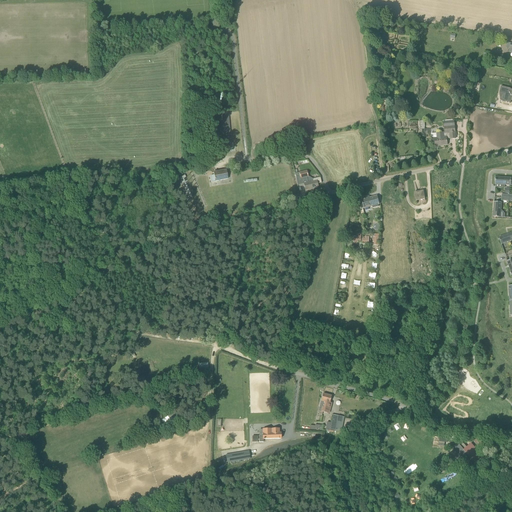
[(511,95),(511,100),(511,89),(501,86),(500,92),(509,94),(510,93),(511,93),(511,95)]
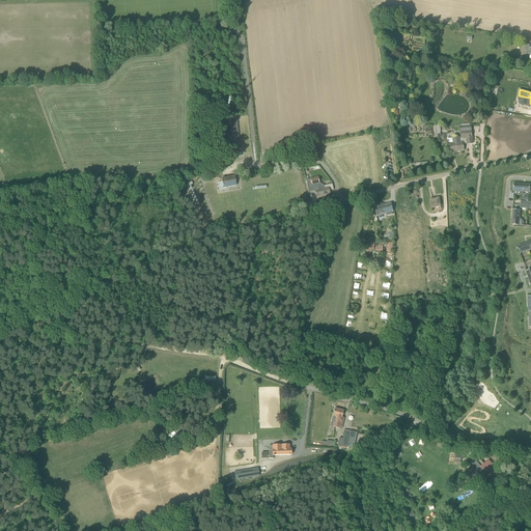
[(242,148),(240,148),(236,117),(230,117),(233,155),(236,154),(236,155),(238,155),(238,154),(242,154),(242,148)]
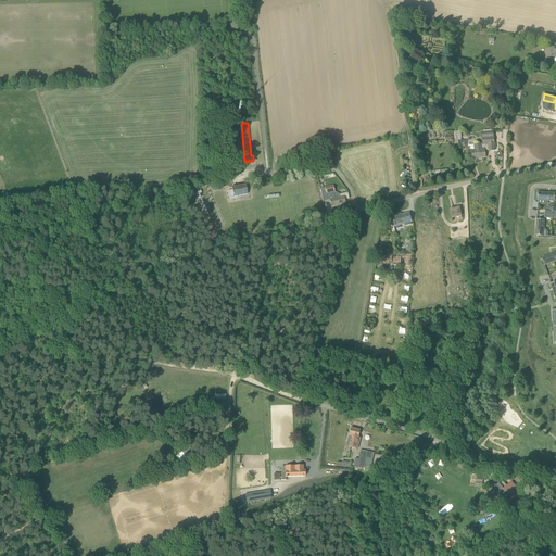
[(474,144),(474,146),(468,146),(468,151),(469,159),(485,158),(485,151),(490,151),(494,151),(493,131),(483,133),(481,133),(482,143),(474,144)]
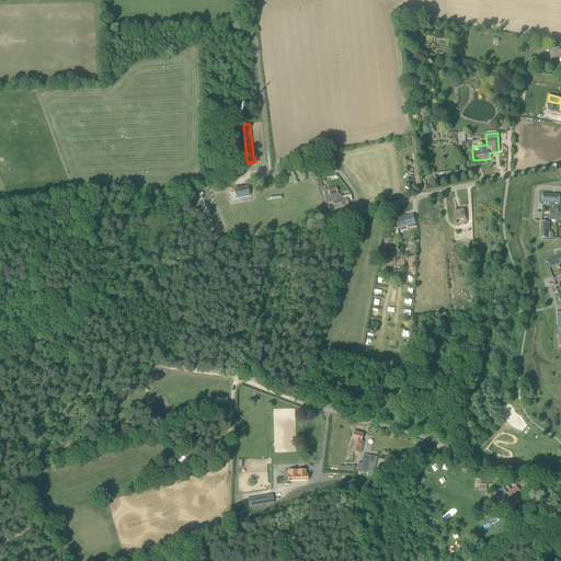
[(248,186),(233,189),(236,198),(250,196),(248,186)]
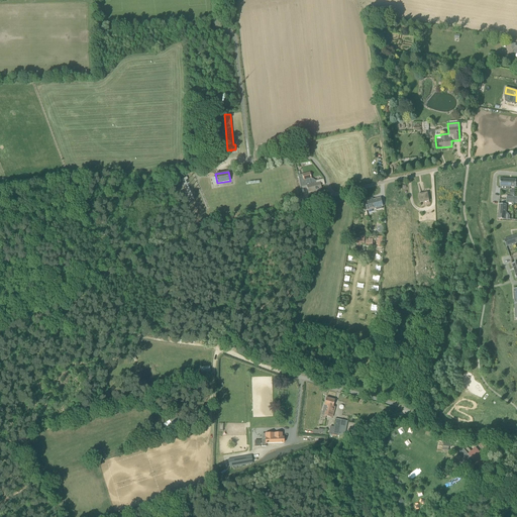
[(186,192),(189,199),(195,197),(194,192),(193,192),(188,180),(185,181),(188,187),(187,187),(189,191),(186,192)]
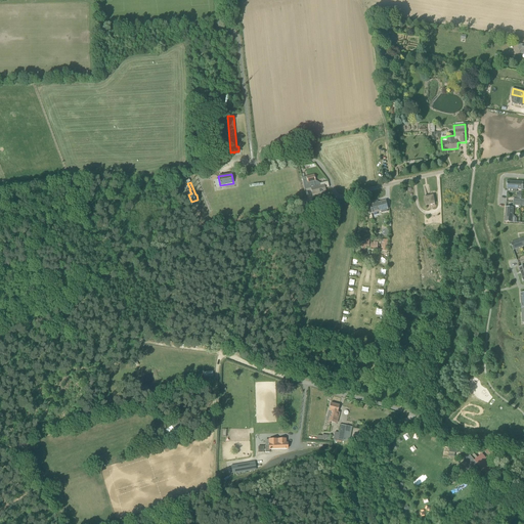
[(320,185),(316,186),(311,187),(312,194),(325,191),(323,183),(320,184),(320,185)]
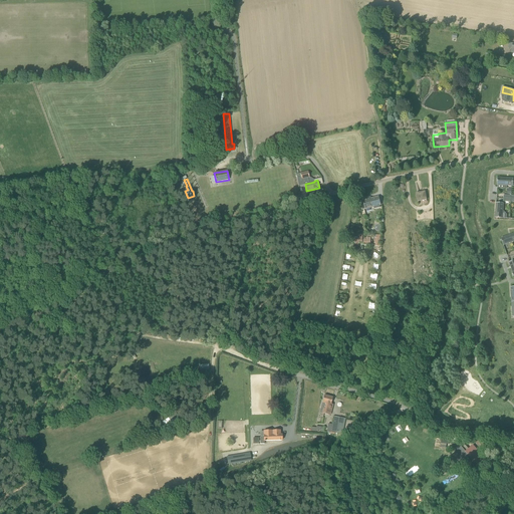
[(425,192),(416,193),(418,202),(427,200),(425,192)]
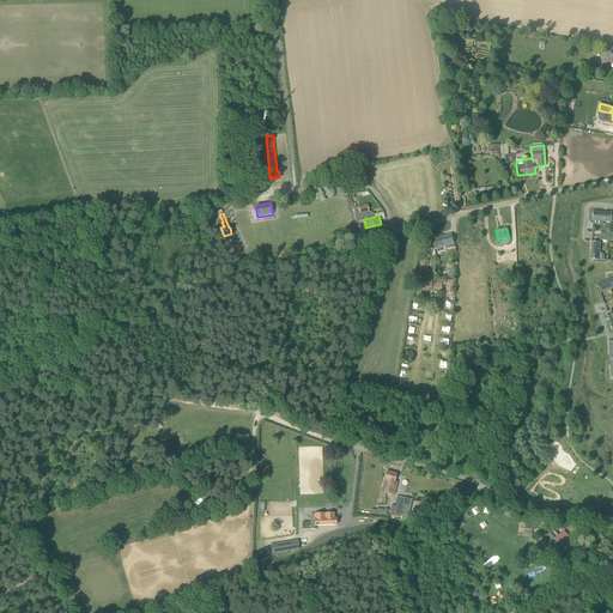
[(432,240),(435,249),(453,244),(454,244),(451,235),(432,240)]
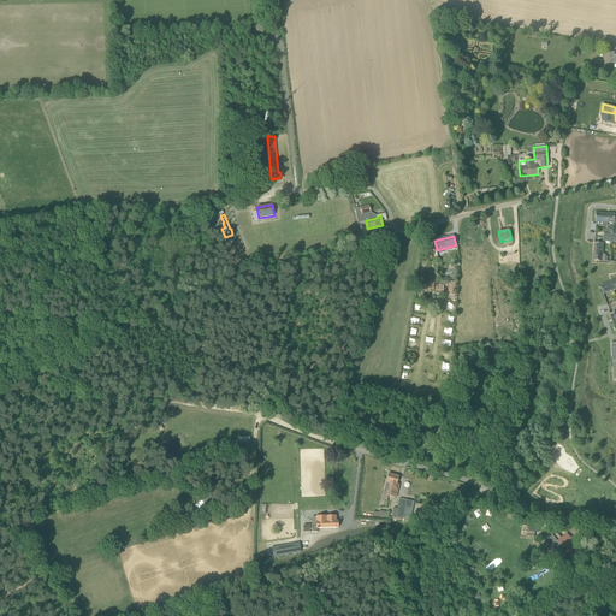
[(615,279),(610,283),(600,286),(603,294),(615,289),(615,279)]
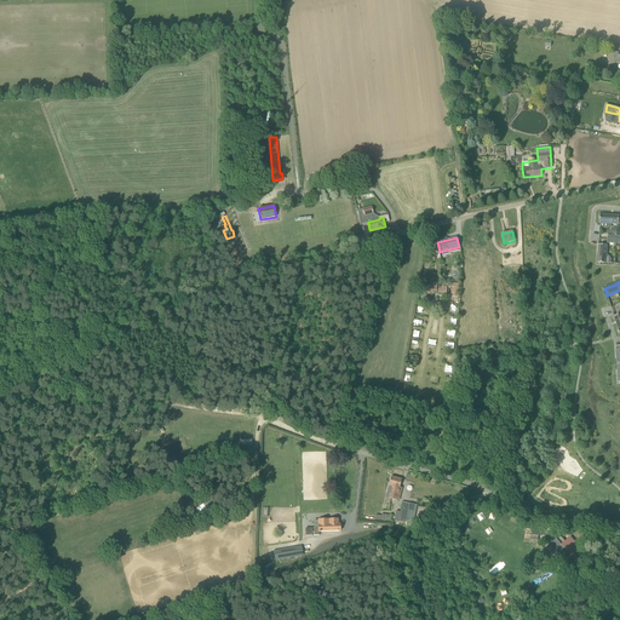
[(432,283),(432,286),(425,286),(424,293),(429,293),(429,297),(434,297),(434,293),(437,293),(437,283),(432,283)]
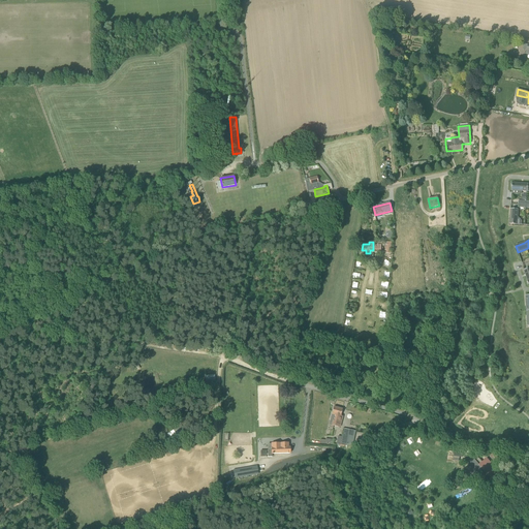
[(343,408),(334,407),(329,425),(330,425),(339,428),(342,413),(343,408)]
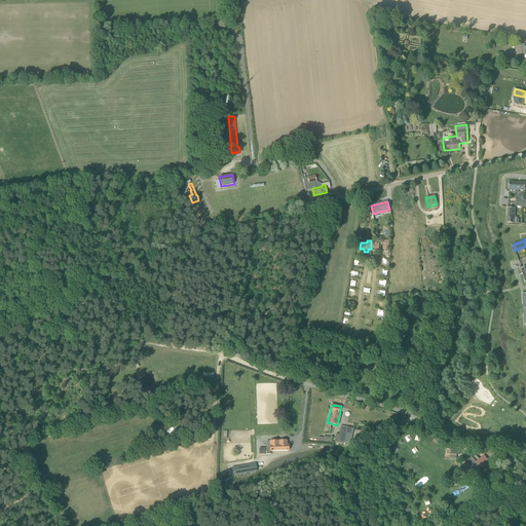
[(175,439),(185,431),(180,424),(166,433),(173,441),(175,440),(175,439)]
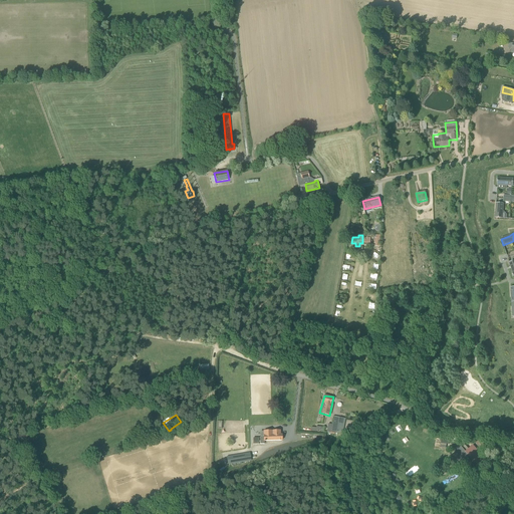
[(336,433),(339,418),(333,417),(332,425),(328,424),(326,433),(334,433),(336,433)]
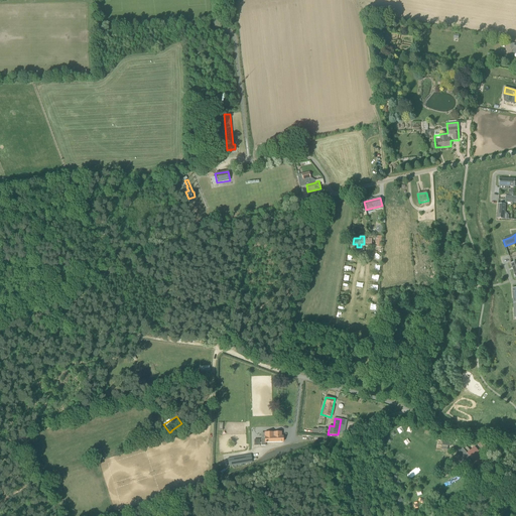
[(262,445),(265,445),(265,447),(283,447),(283,441),(283,436),(281,436),(281,432),(265,432),(265,433),(265,438),(261,439),(262,445)]
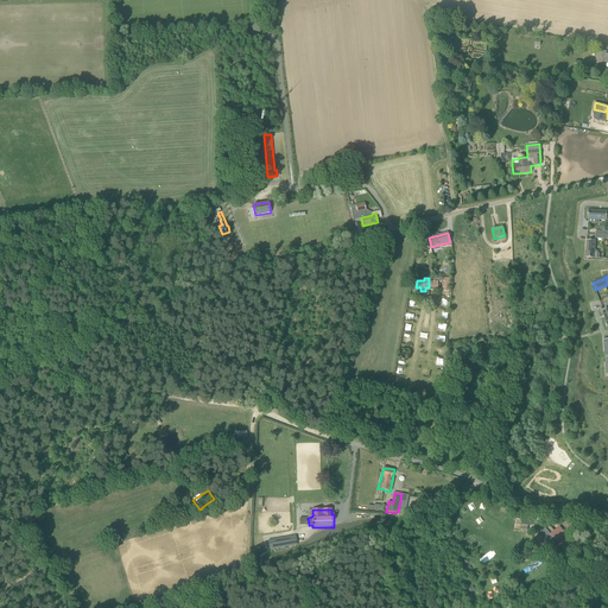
[(537,532),(549,545),(552,543),(563,556),(575,544),(559,526),(555,531),(549,525),(545,529),(540,521),(532,529),(536,533),(537,532)]
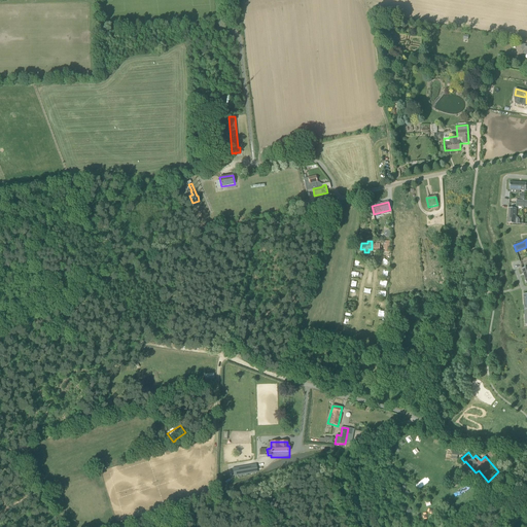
[(237,468),(238,475),(256,470),(255,465),(237,468)]
